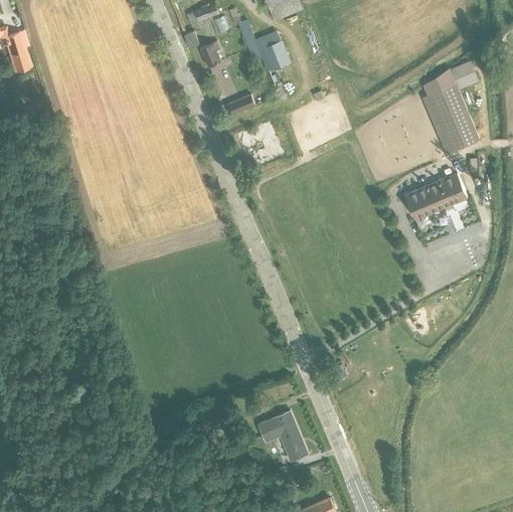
[(298,0),(265,0),(274,21),(302,9),(298,0)]
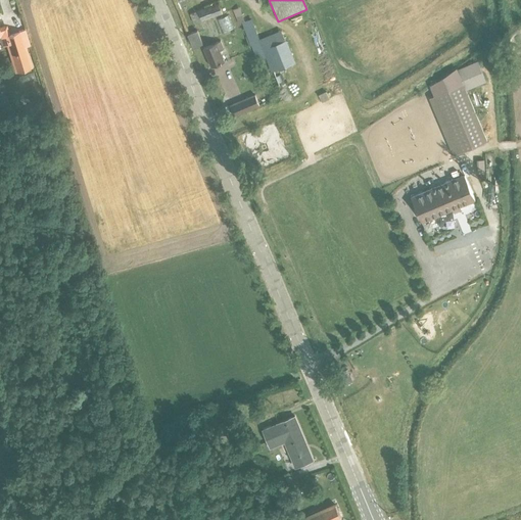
[(218,4),(189,15),(192,25),(222,14),(218,4)]
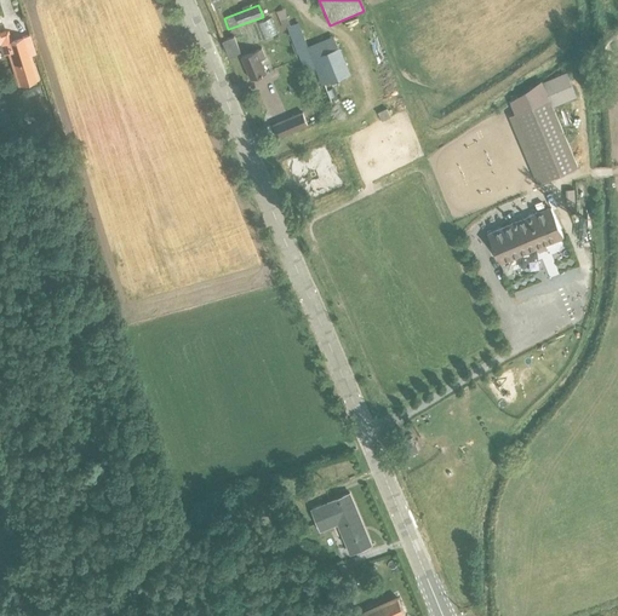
[(282,10),(275,13),(281,30),(286,29),(304,74),(314,69),(320,85),(349,74),(338,47),(337,49),(332,38),(307,47),(297,23),(290,27),(282,10)]
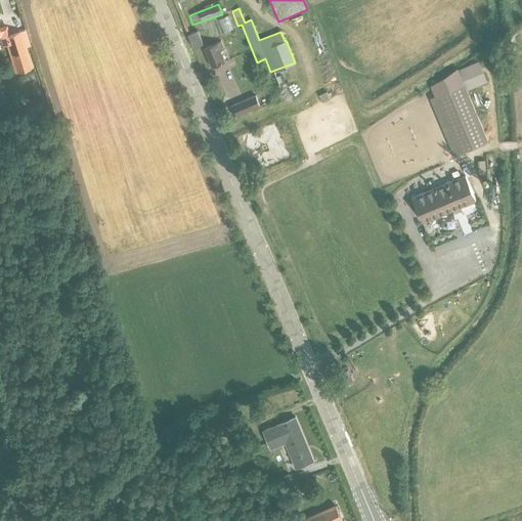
[(218,18),(224,34),(234,30),(229,14),(218,18)]
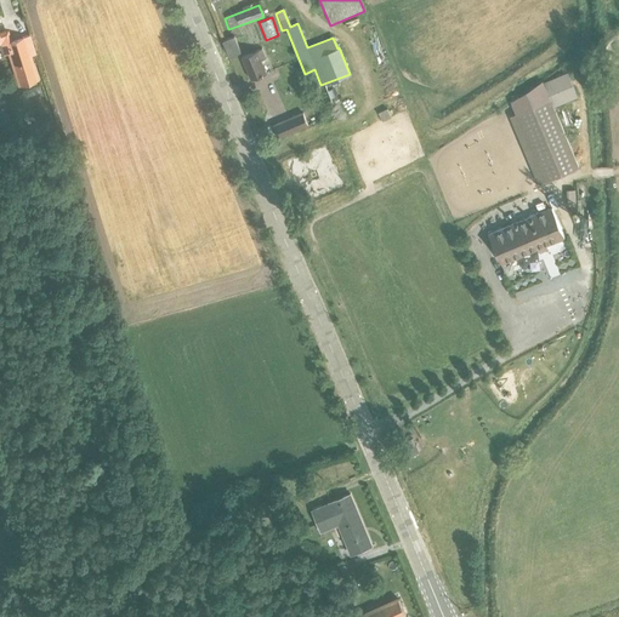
[(551,30),(552,38),(566,34),(563,27),(551,30)]
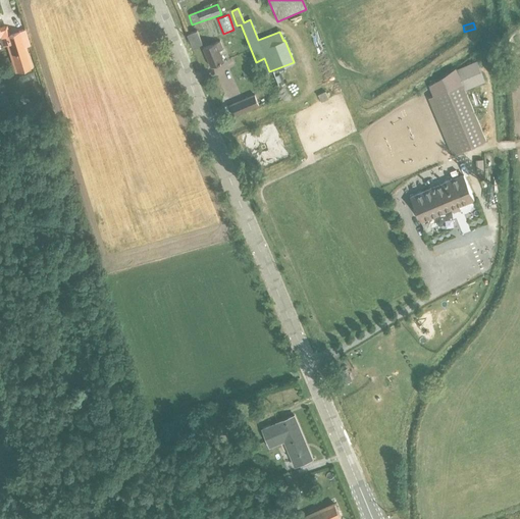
[(0,48),(4,46),(12,74),(31,68),(24,48),(29,46),(23,31),(8,36),(5,26),(0,27),(0,48)]
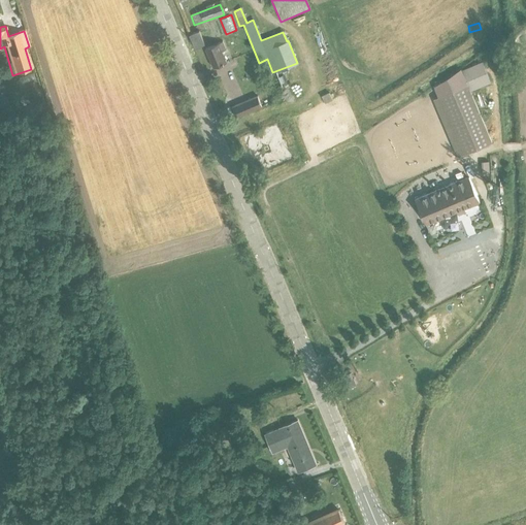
[(198,32),(189,36),(194,50),(203,45),(198,32)]
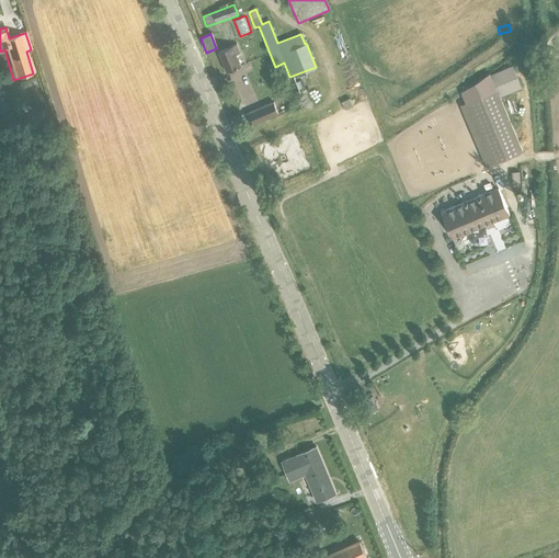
[(236,45),(217,53),(225,73),(240,67),(235,56),(239,54),(236,45)]
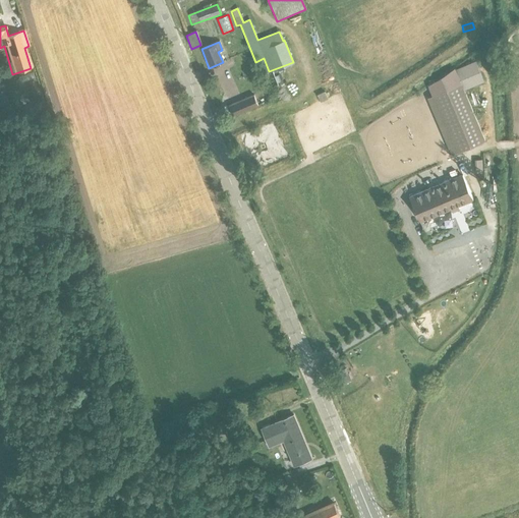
[(460,84),(425,99),(450,156),(484,141),(460,84)]
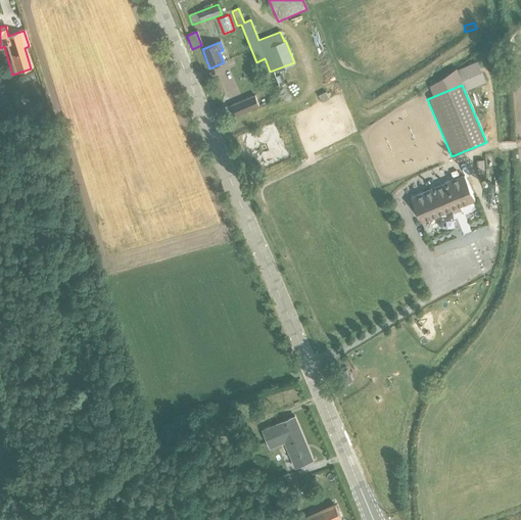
[(325,93),(318,96),(321,103),(328,100),(325,93)]
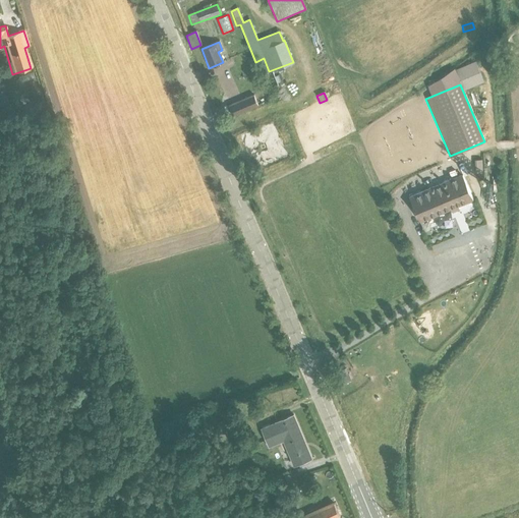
[(252,96),(227,107),(232,117),(257,106),(252,96)]
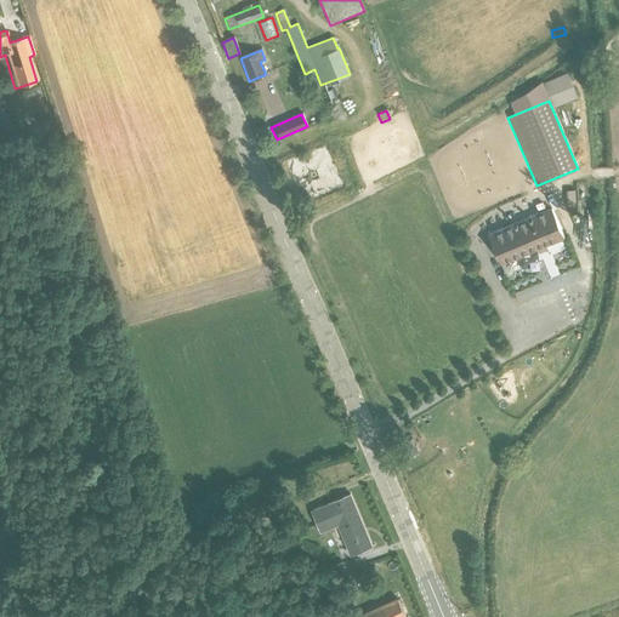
[(550,209),(486,235),(499,268),(537,253),(538,257),(547,252),(545,249),(563,241),(550,209)]
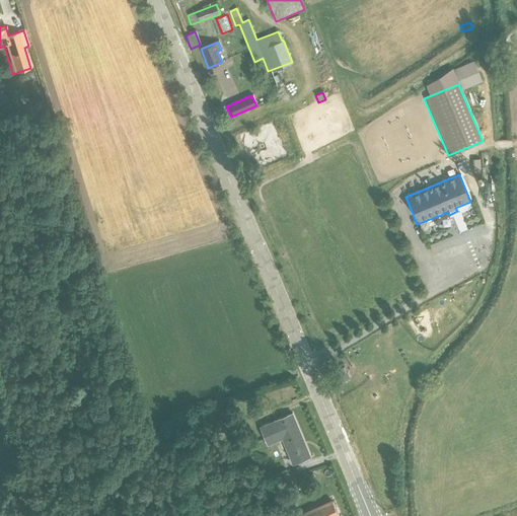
[(291,416),(257,430),(266,448),(281,443),(291,467),(309,459),(308,459),(307,459),(301,445),(303,444),(291,416)]
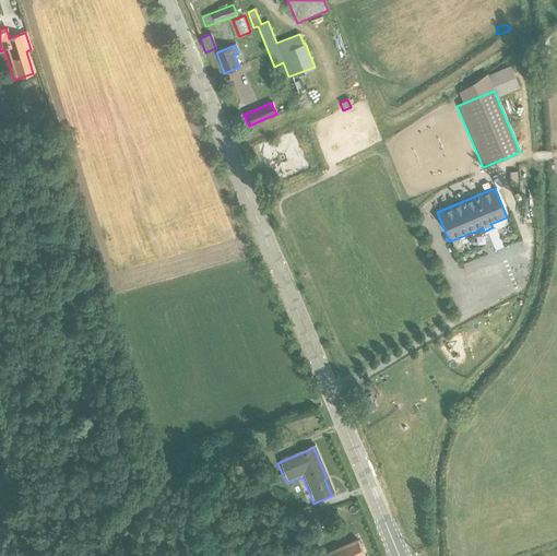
[(357,543),(330,555),(363,555),(357,543)]
